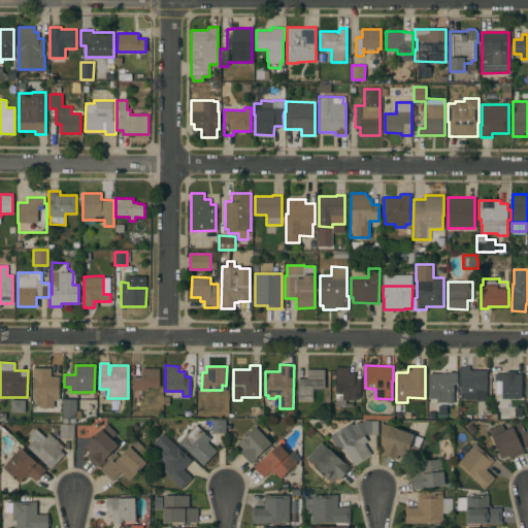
[(487,401),(476,401),(476,399),(460,399),(460,380),(459,380),(459,366),(469,366),(469,369),(487,370),(487,401)]
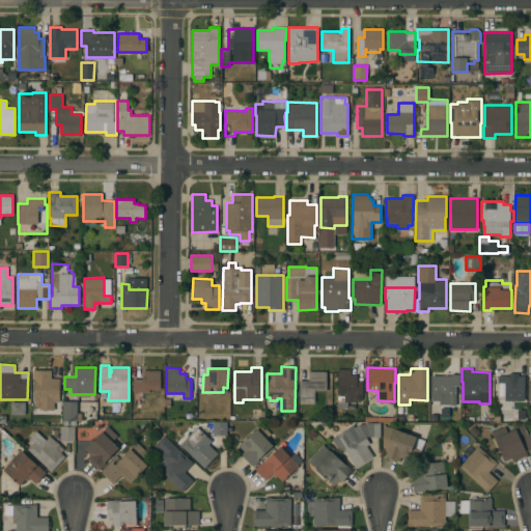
[(351,369),(351,374),(357,374),(357,381),(362,381),(362,400),(357,400),(357,401),(348,401),(348,410),(337,410),(337,396),(344,396),(344,394),(337,394),(337,369),(351,369)]
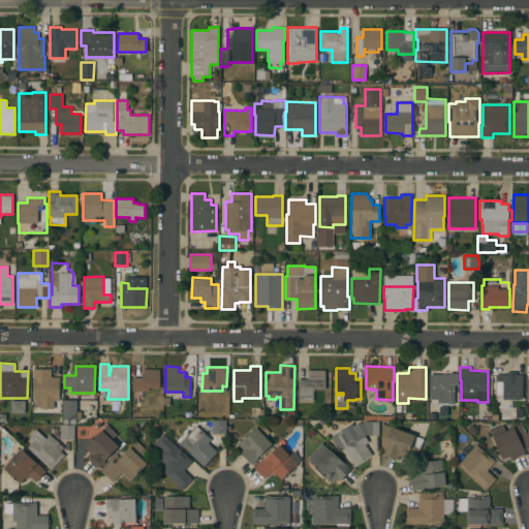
[(33,369),(52,369),(52,377),(60,377),(60,401),(54,400),(54,408),(39,408),(39,405),(33,405),(33,369)]
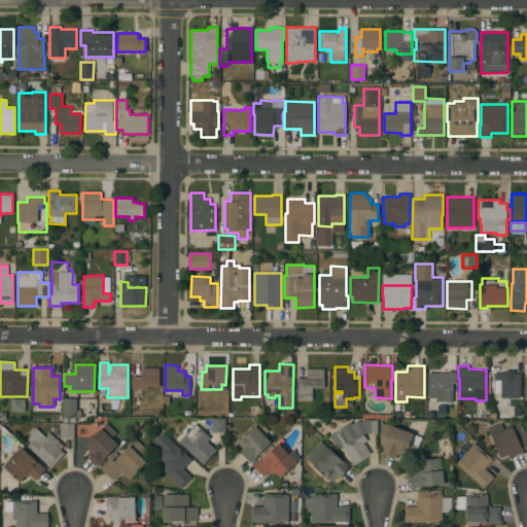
[(142,377),(142,367),(160,367),(160,386),(148,386),(148,389),(133,389),(133,377),(142,377)]
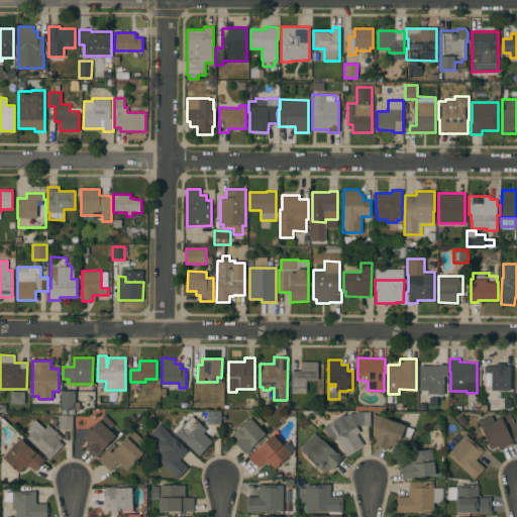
[(317,381),(306,381),(306,391),(291,391),(291,371),(300,371),(300,362),(317,362),(317,381)]
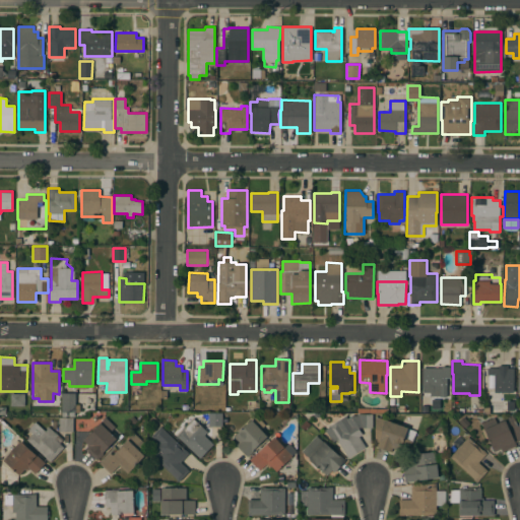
[(442,368),(442,367),(450,367),(450,378),(447,378),(447,396),(430,396),(430,392),(423,392),(423,387),(421,387),(421,368),(442,368)]
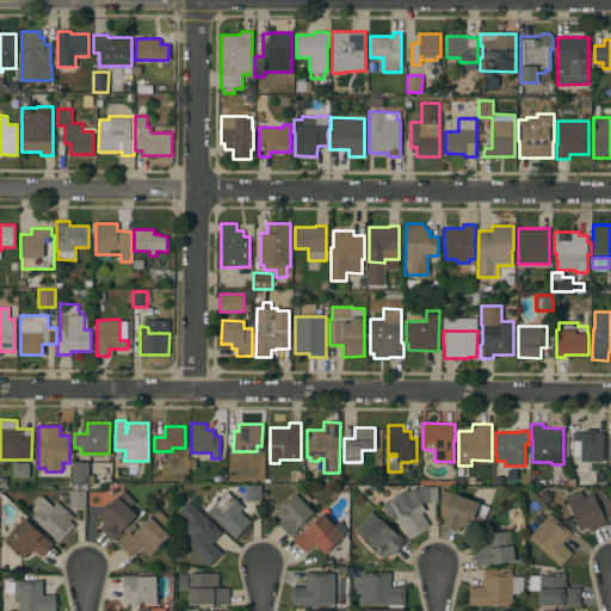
[(603,432),(603,461),(580,461),(580,442),(573,442),(573,432),(603,432)]
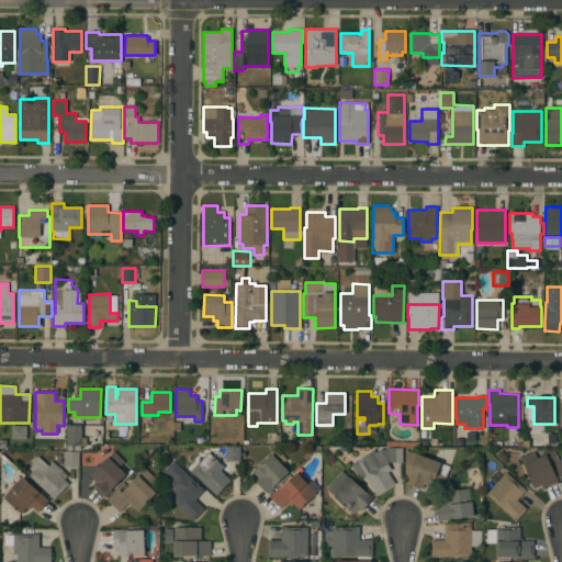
[(11,438),(11,425),(26,425),(26,438),(11,438)]
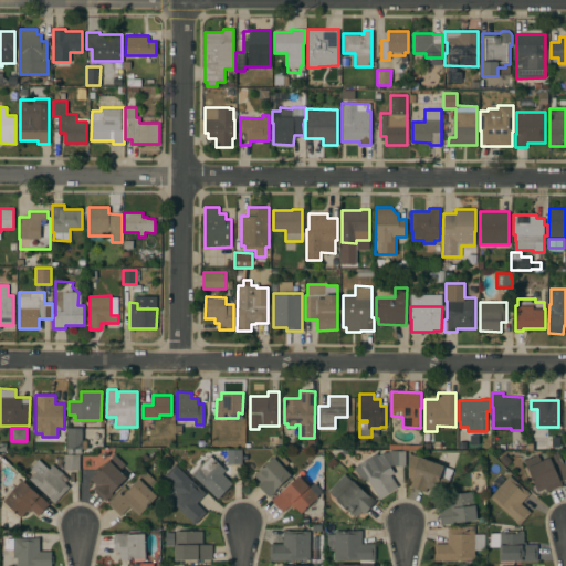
[(67,428),(82,428),(82,448),(81,449),(81,453),(74,453),(74,448),(73,448),(73,453),(67,453),(66,448),(67,448),(67,428)]
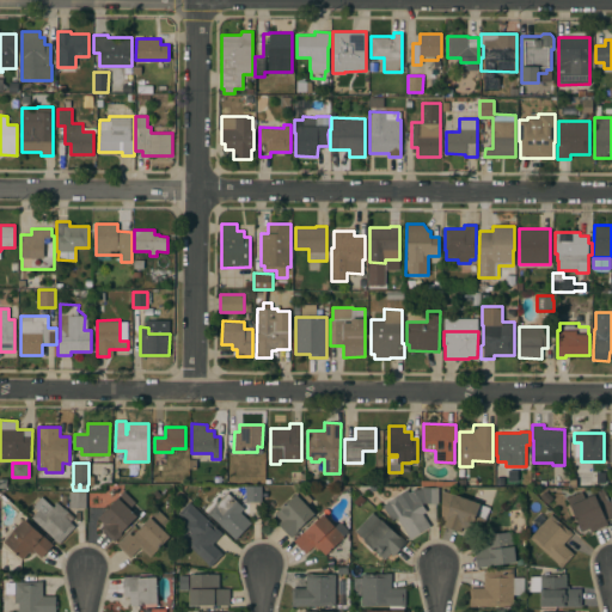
[(262,502),(261,502),(259,503),(249,503),(249,502),(245,502),(245,485),(262,485),(262,502)]
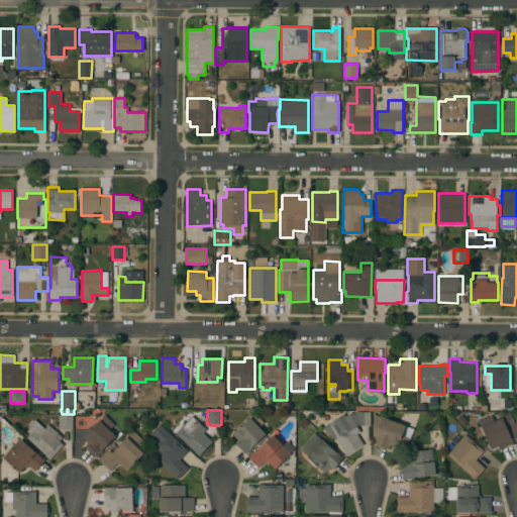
[(334,436),(330,439),(323,427),(327,424),(344,413),(345,415),(349,413),(354,413),(354,412),(371,412),(371,425),(357,425),(356,425),(360,431),(356,434),(364,444),(346,454),(334,436)]
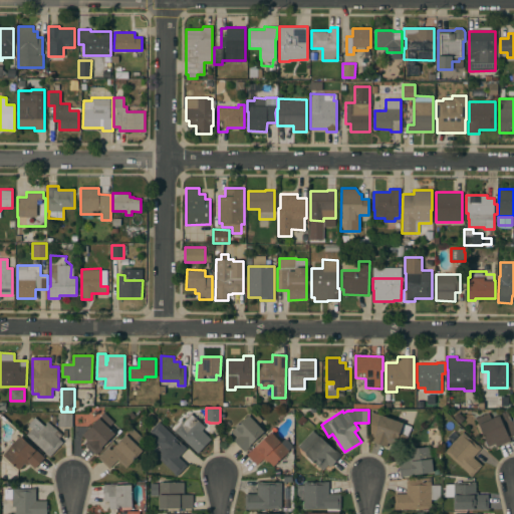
[(233,440),(236,437),(231,432),(248,415),(249,416),(254,411),(262,420),(257,425),(264,431),(250,445),(250,446),(244,452),(233,440)]
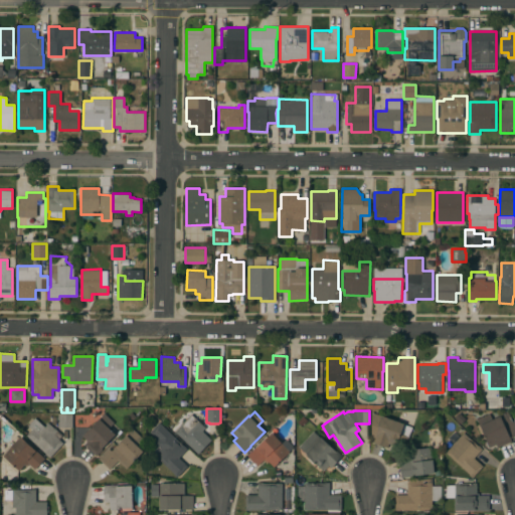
[(382,415),(404,423),(404,424),(413,427),(406,447),(397,443),(396,447),(388,444),(387,448),(372,442),(373,438),(371,437),(371,411),(382,415)]
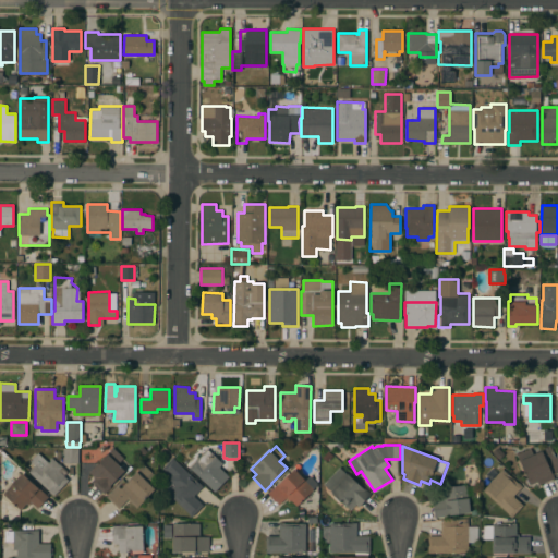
[(557,472),(553,475),(554,478),(538,485),(537,482),(530,485),(519,460),(550,447),(555,457),(557,458),(557,464),(557,472)]
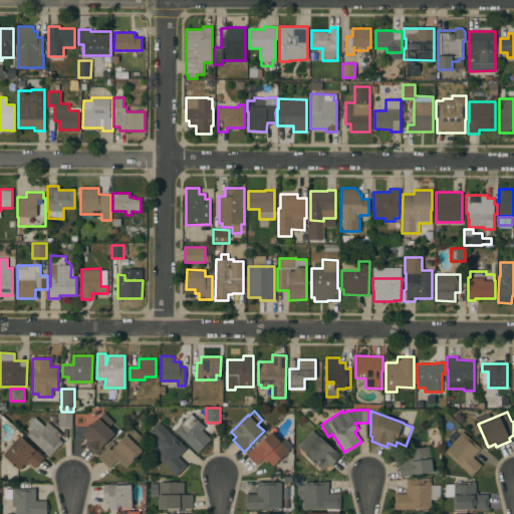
[(57,413),(72,413),(72,426),(58,427),(57,413)]
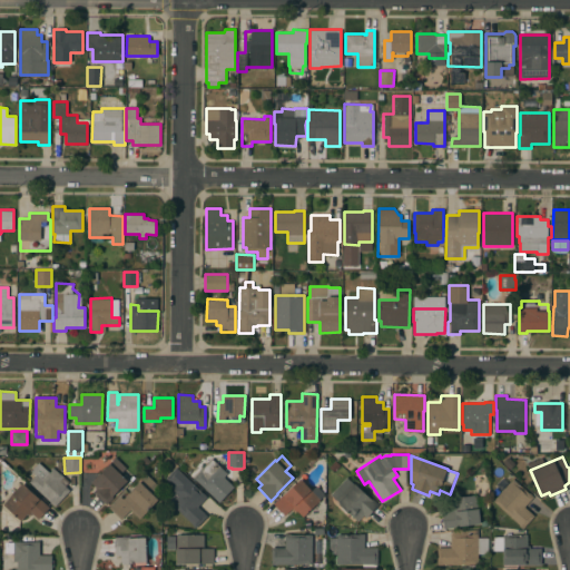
[(94,491),(97,488),(90,482),(115,458),(126,468),(120,473),(127,480),(112,497),(114,498),(107,504),(94,491)]
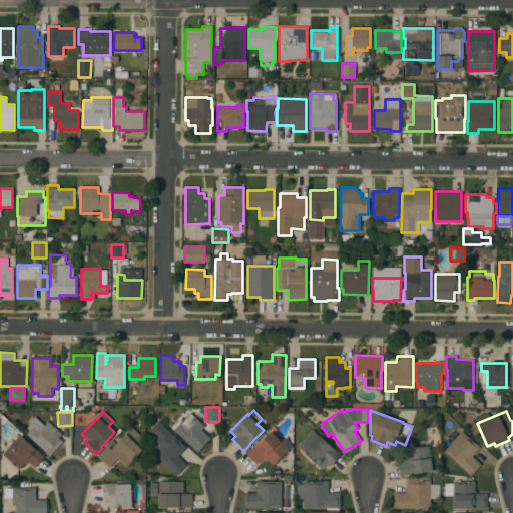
[(190,412),(204,426),(201,429),(210,438),(196,452),(173,430),(190,412)]
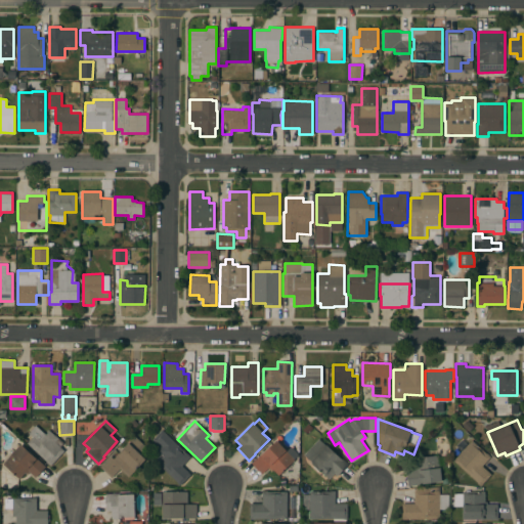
[(46,462),(46,461),(27,443),(28,442),(22,437),(28,432),(26,430),(32,422),(44,433),(48,429),(54,435),(55,435),(58,438),(57,439),(59,440),(56,443),(64,450),(50,466),(46,462)]
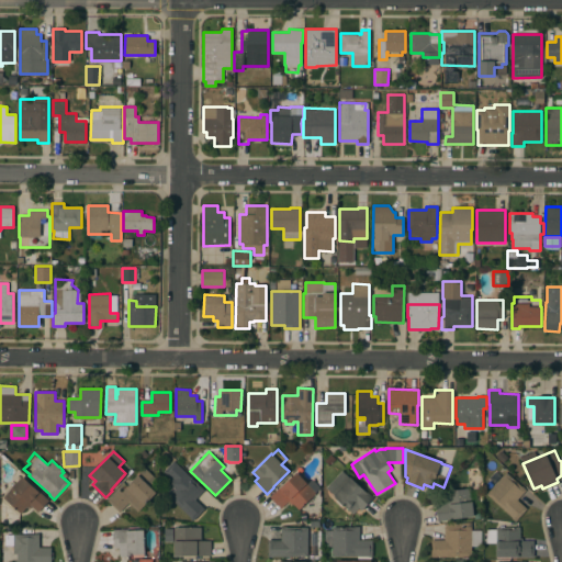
[(204,490),(195,499),(204,508),(193,520),(189,516),(168,496),(175,489),(167,481),(170,478),(164,471),(173,460),(204,490)]
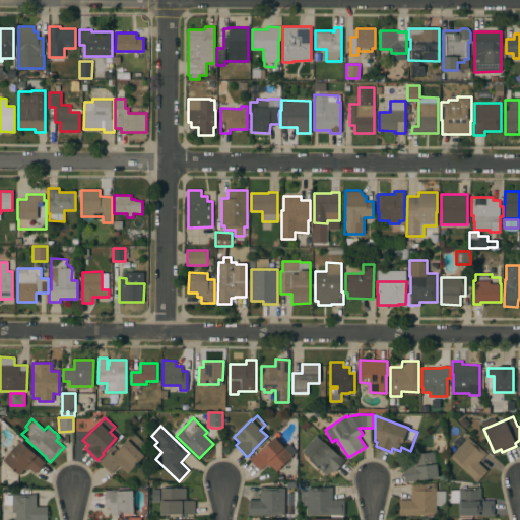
[(99,462),(103,459),(110,452),(113,455),(134,433),(144,443),(138,449),(144,455),(128,473),(119,465),(111,473),(99,462)]
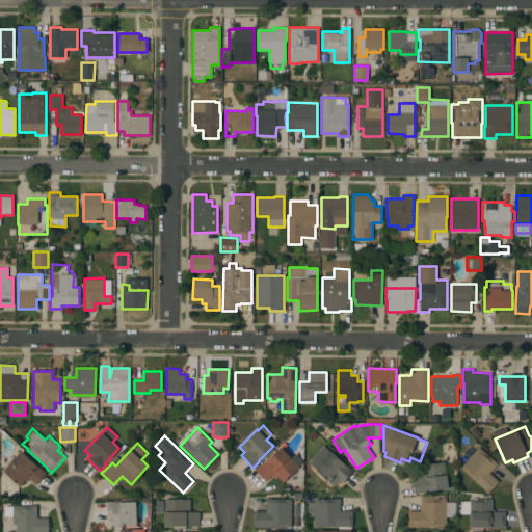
[(323,446),(330,452),(331,451),(346,466),(347,464),(353,471),(342,483),(339,480),(334,486),(315,469),(316,468),(309,460),(323,446)]
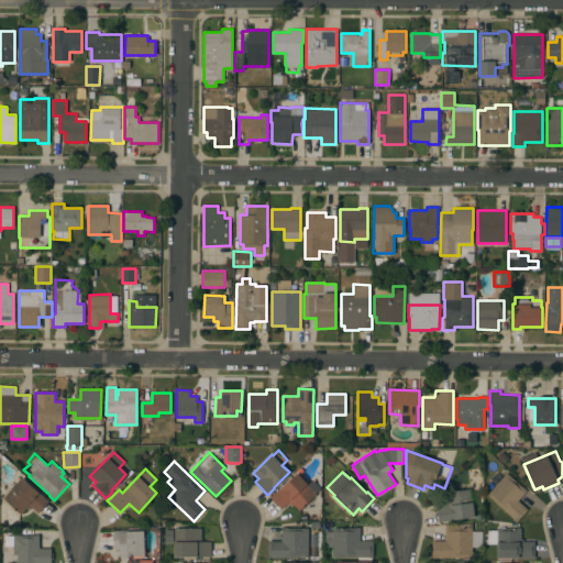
[(271,497),(297,473),(308,484),(312,479),(320,488),(316,493),(317,494),(299,510),(293,504),(291,506),(288,503),(282,509),(271,497)]
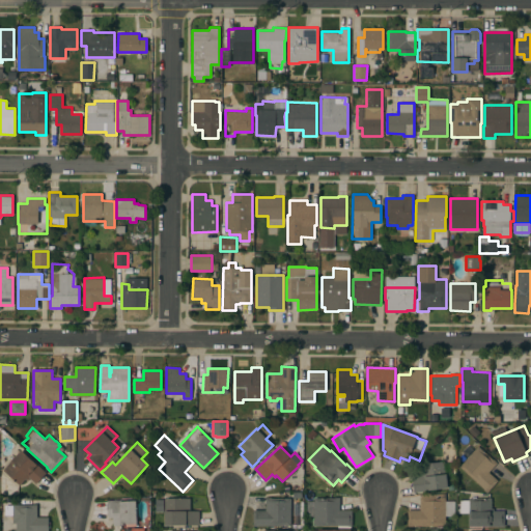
[(497,463),(488,472),(498,480),(486,493),(482,488),(483,487),(459,466),(458,467),(457,467),(462,462),(463,463),(478,446),(497,463)]
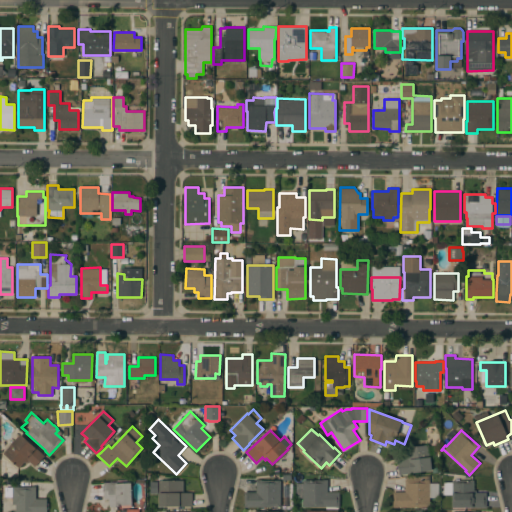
[(35,466),(28,461),(26,463),(24,461),(19,467),(2,453),(20,433),(44,455),(35,466)]
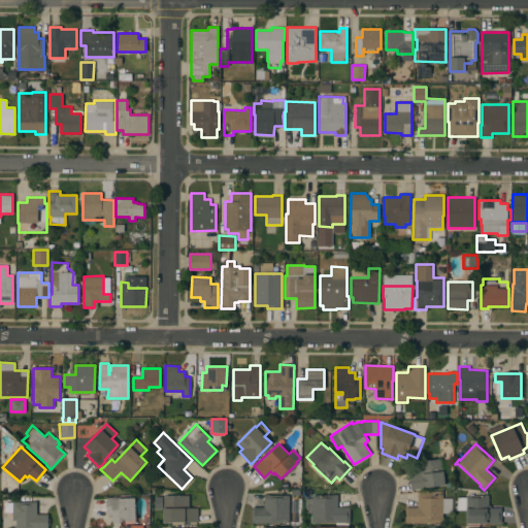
[(421,473),(419,461),(441,458),(442,461),(447,460),(449,471),(443,471),(444,484),(426,487),(426,488),(411,489),(409,474),(421,473)]
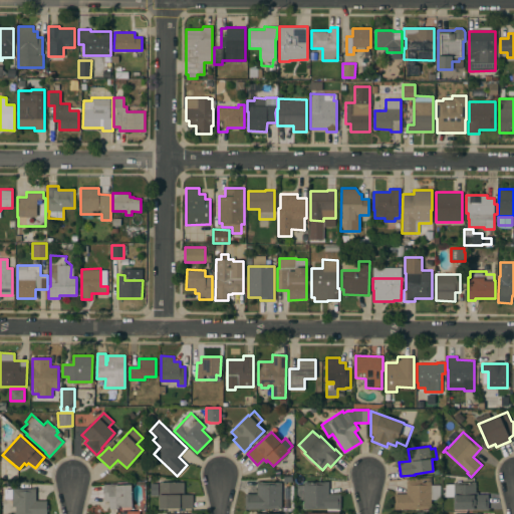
[(431,485),(440,485),(440,499),(431,499),(431,508),(400,508),(400,509),(394,509),(394,493),(406,493),(406,481),(408,481),(408,478),(417,476),(417,478),(431,477),(431,485)]
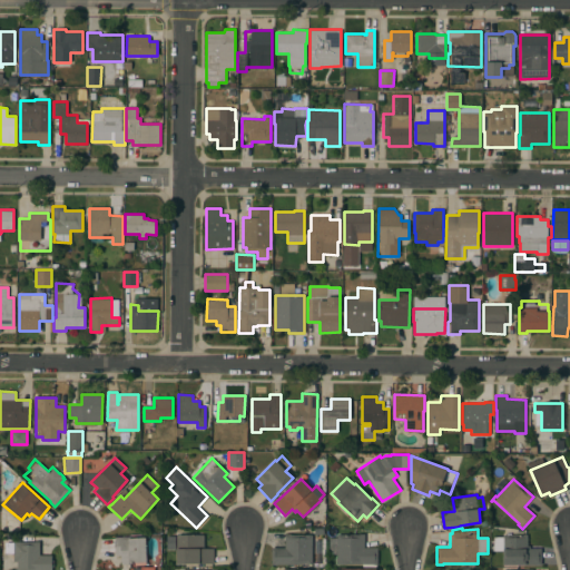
[(277,564),(272,564),(272,547),(284,547),(284,533),(291,533),(291,534),(312,534),(312,563),(277,564)]
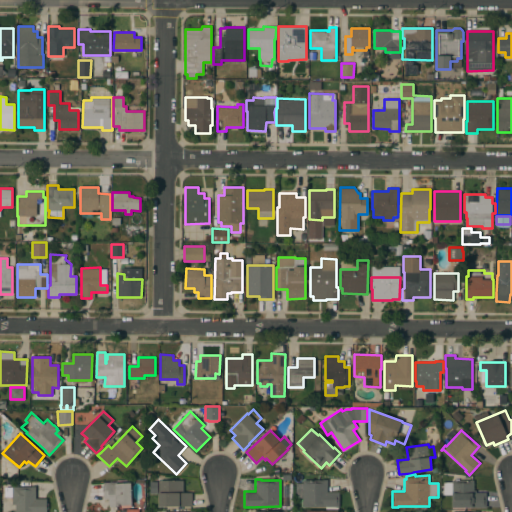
[(303,480),(323,480),(323,479),(327,479),(327,492),(339,492),(339,507),(335,507),(335,506),(303,506),(303,480)]
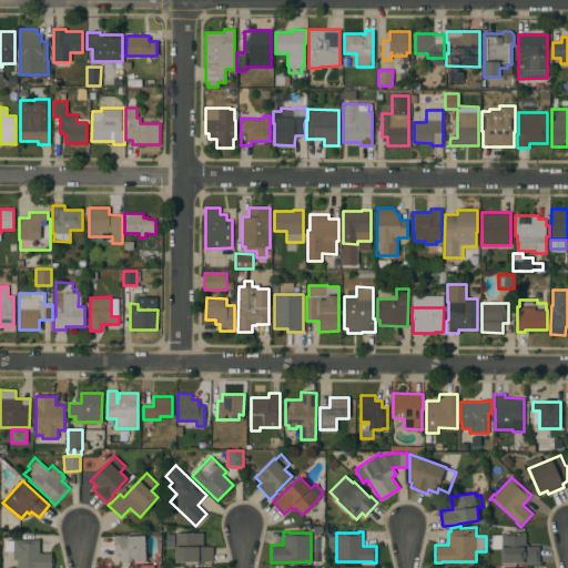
[(203,546),(213,546),(213,561),(175,561),(175,547),(164,547),(164,534),(175,534),(175,533),(203,533),(203,546)]
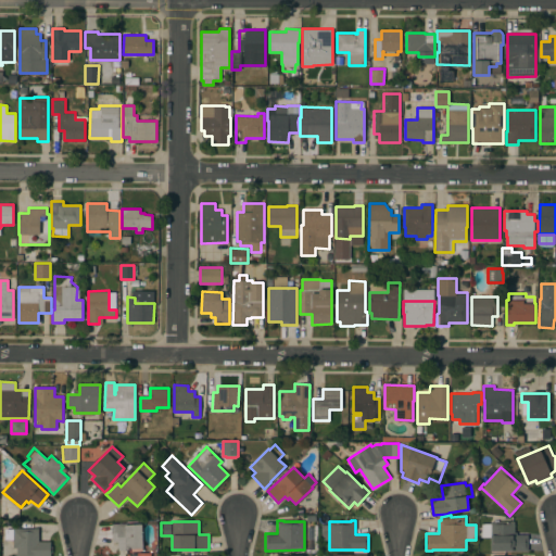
[(528,551),(512,551),(491,551),(491,536),(481,536),(481,523),(490,523),(490,521),(514,521),(514,532),(528,532),(528,551)]
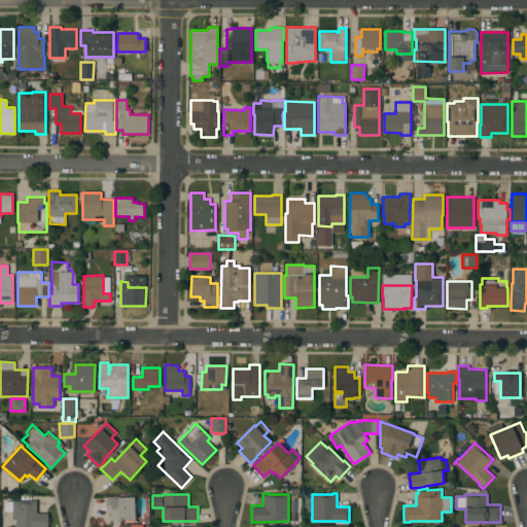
[(136,519),(120,520),(120,521),(112,521),(111,513),(107,513),(106,496),(119,496),(119,497),(135,496),(136,519)]
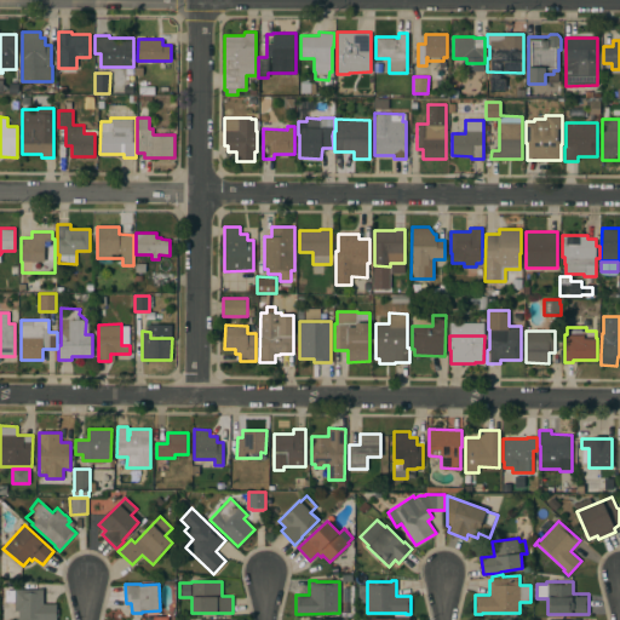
[(42,603),(56,603),(56,609),(58,609),(58,616),(56,616),(56,619),(18,619),(18,610),(15,610),(15,589),(39,589),(42,589),(42,603)]
